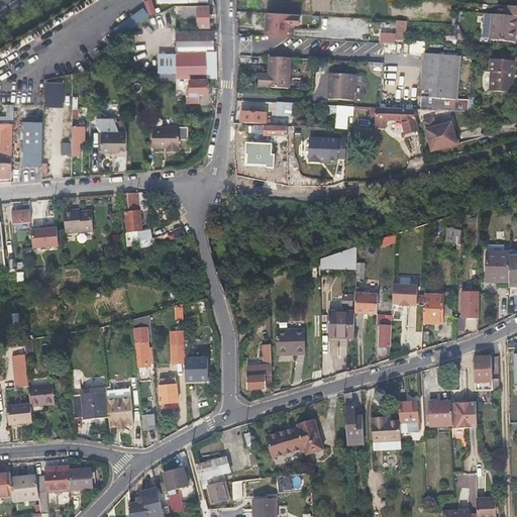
[(209,6),(176,6),(176,12),(184,12),(184,21),(198,21),(198,27),(209,27),(209,6)]
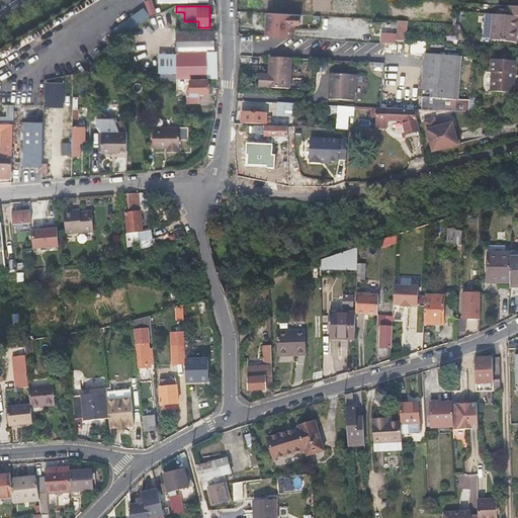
[(517,7),(508,7),(507,17),(517,17),(517,7)]
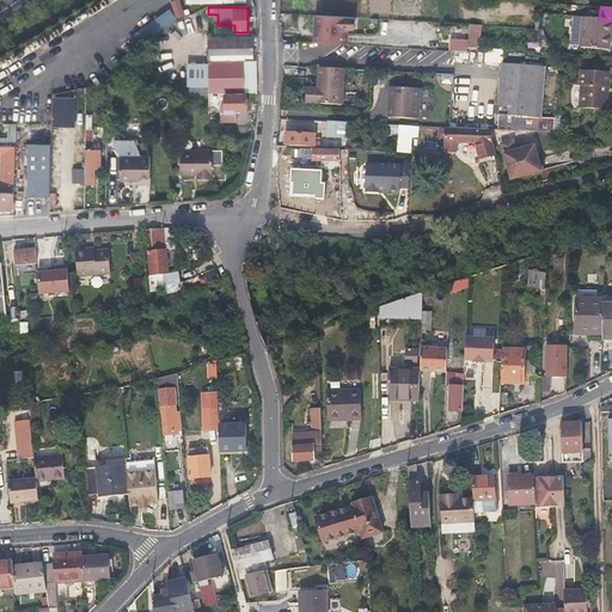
[(349,18),(316,17),(314,42),(348,44),(348,29),(349,18)]
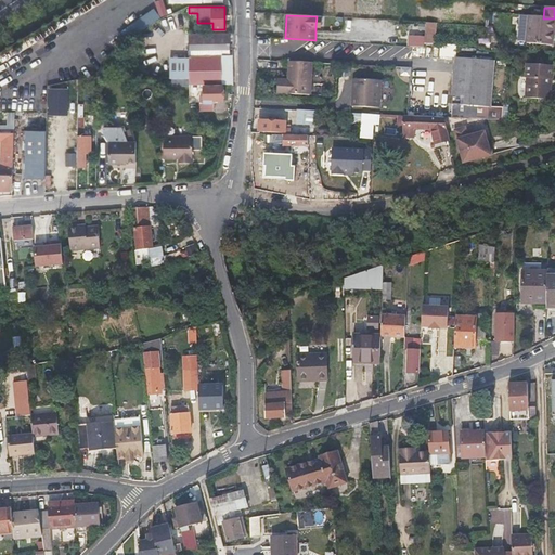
[(526,41),(529,17),(520,16),(518,42),(526,43),(526,41)]
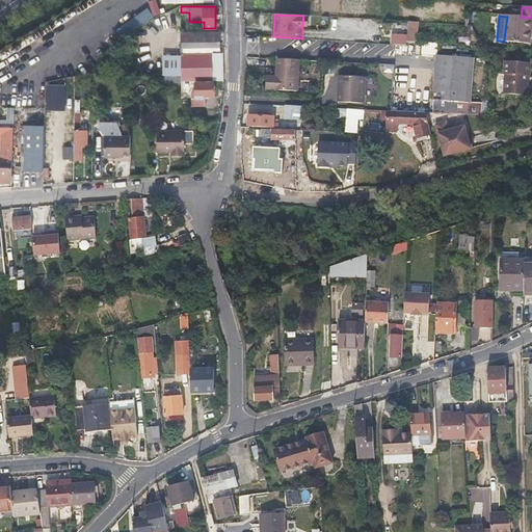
[(531,28),(531,18),(521,18),(507,17),(504,40),(530,42),(530,34),(531,28)]
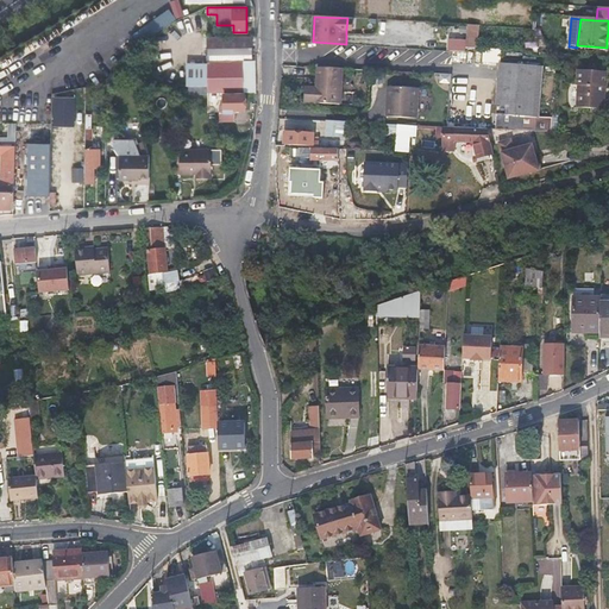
[(477,26),(468,26),(466,37),(466,49),(476,49),(477,26)]
